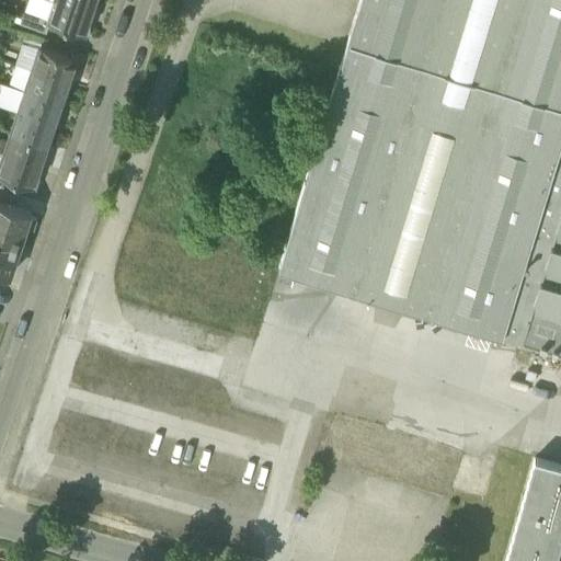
[(84,34),(92,12),(56,0),(55,0),(56,0),(54,0),(27,0),(24,10),(49,18),(48,22),(49,22),(84,34)]
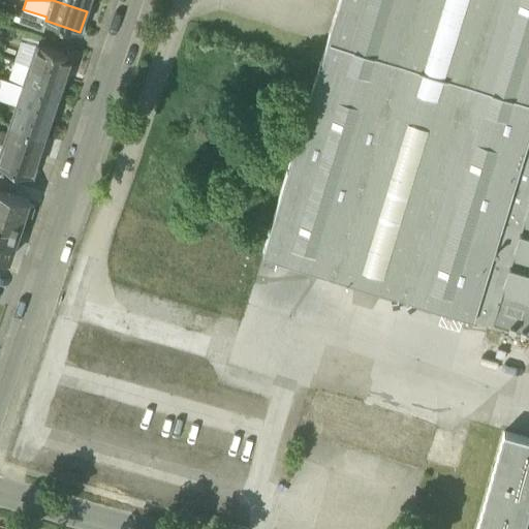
[(90,0),(53,0),(87,11),(90,0)]
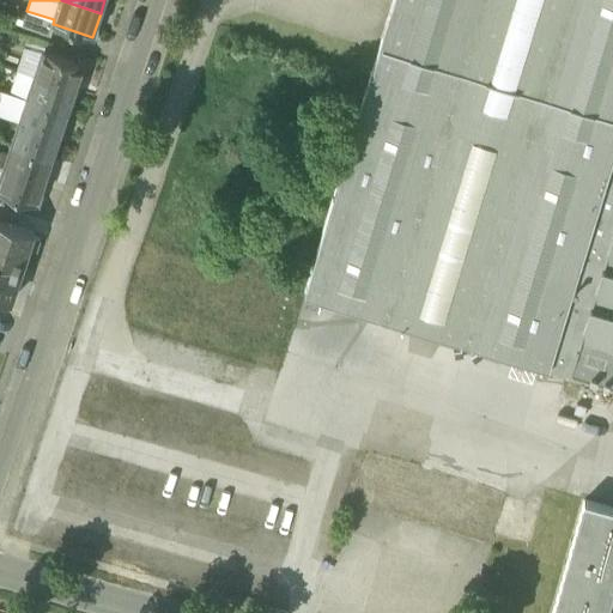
[(393,0),(304,291),(384,316),(481,0),(393,0)]
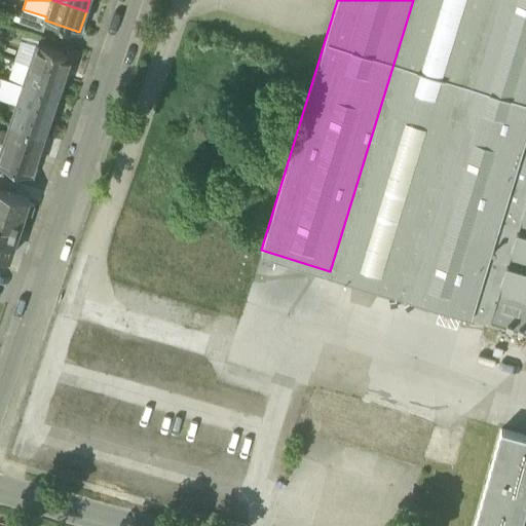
[(525,0),(413,0),(330,271),(487,321),(525,193),(525,0)]
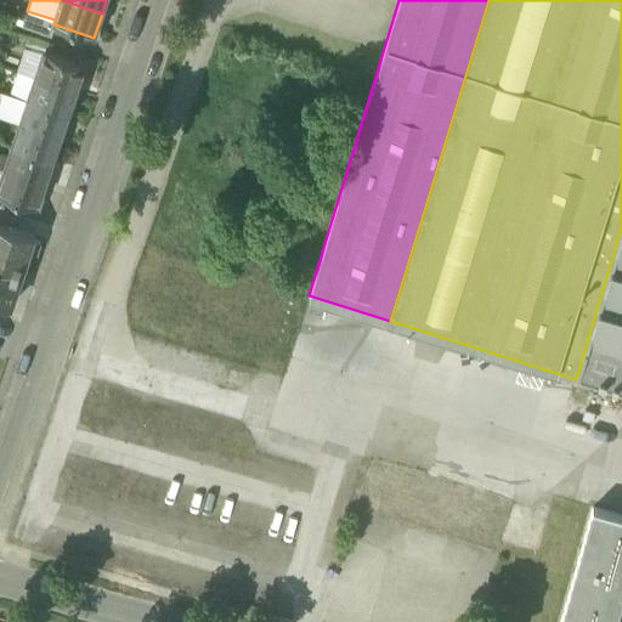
[(22,26),(51,35),(55,24),(54,24),(55,20),(27,11),(22,26)]
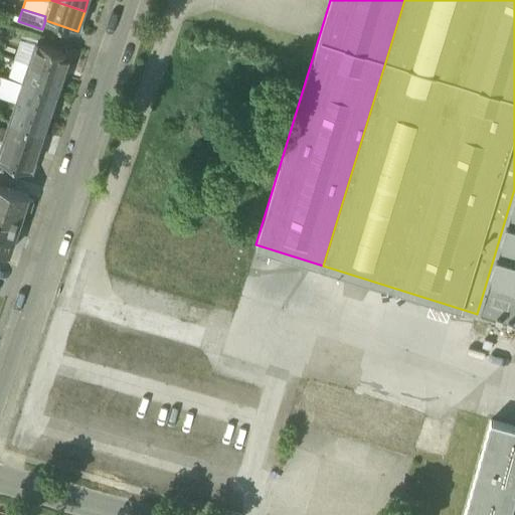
[(20,38),(37,44),(40,35),(23,29),(20,38)]
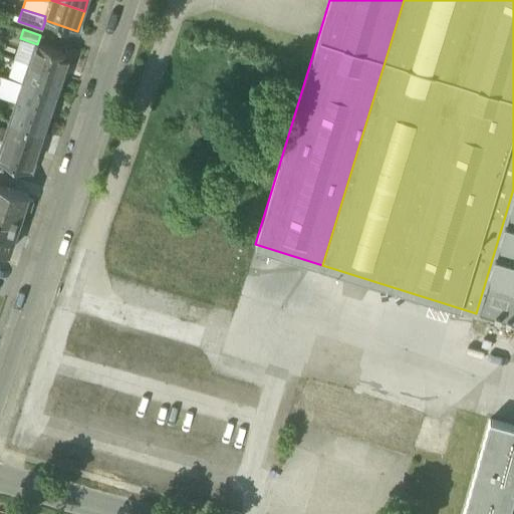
[(14,58),(31,63),(37,44),(20,38),(14,58)]
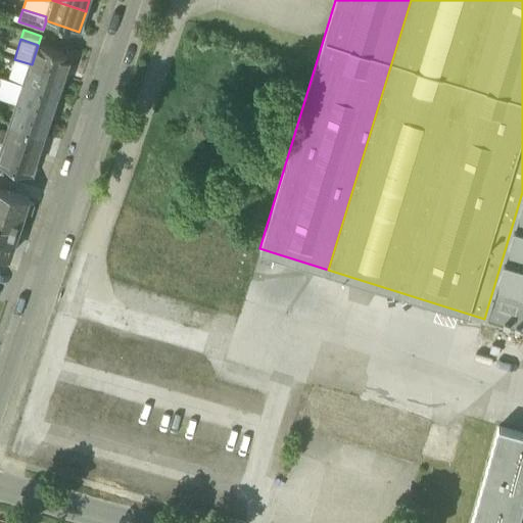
[(38,45),(32,64),(65,76),(73,56),(38,45)]
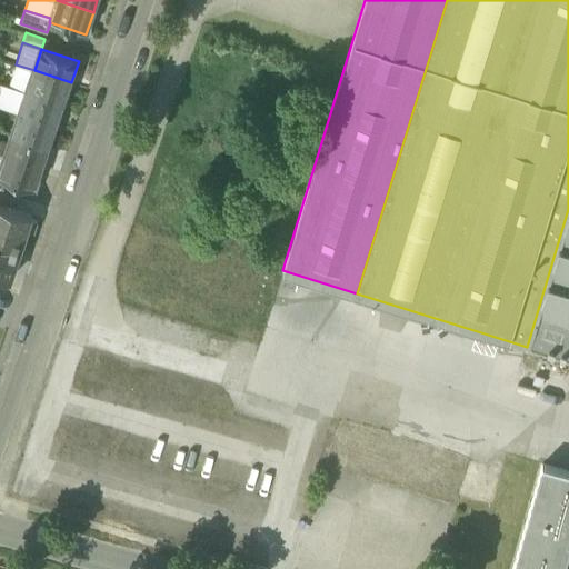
[(35,70),(16,65),(9,85),(27,91),(35,70)]
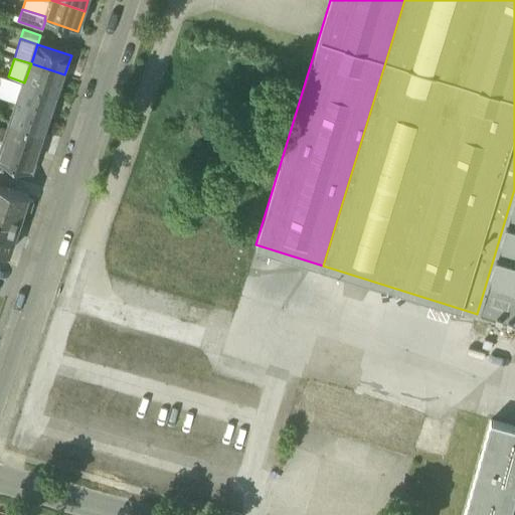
[(31,63),(24,82),(58,94),(64,74),(31,63)]
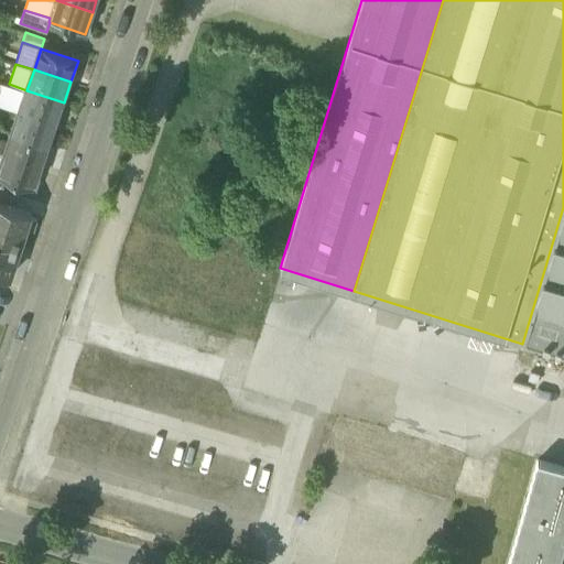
[(0,104),(20,111),(26,90),(9,84),(6,83),(4,86),(0,98),(0,104)]
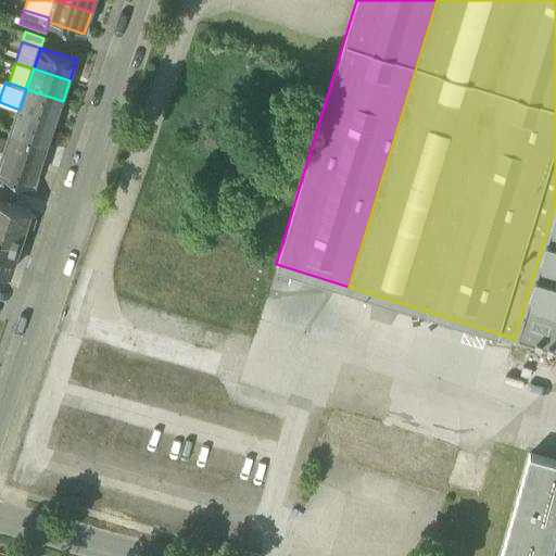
[(26,89),(20,110),(57,122),(63,101),(26,89)]
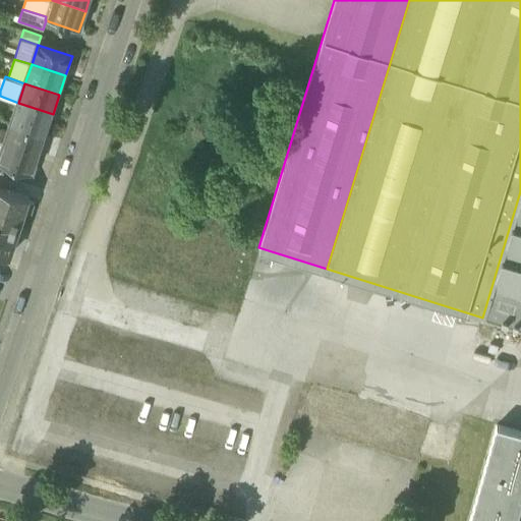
[(18,103),(12,122),(47,133),(53,114),(18,103)]
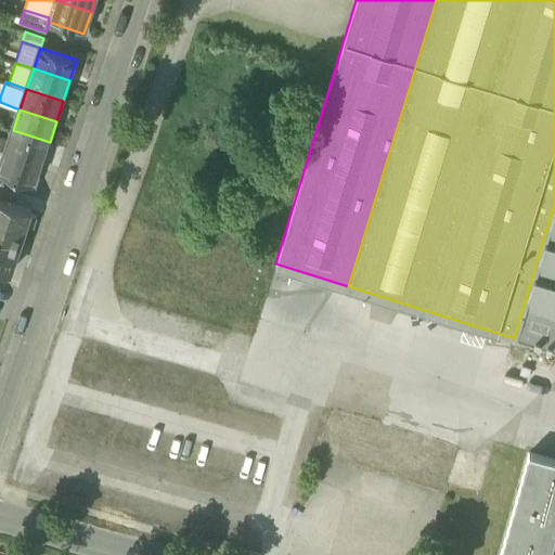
[(13,130),(7,151),(42,163),(50,142),(13,130)]
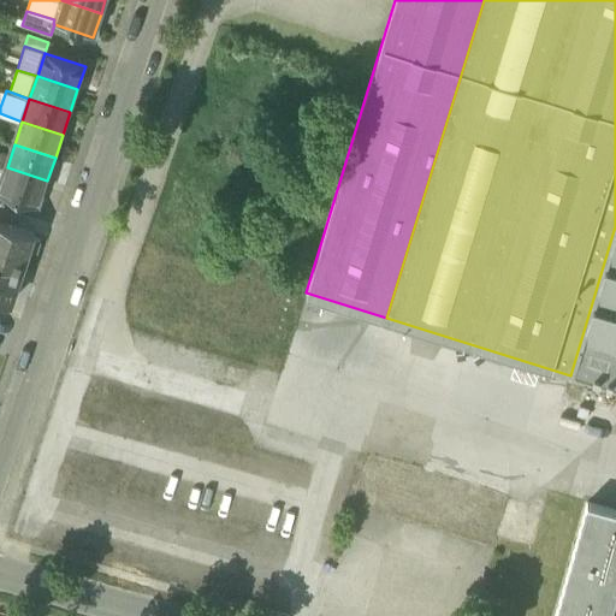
[(0,191),(40,205),(47,181),(7,167),(0,188),(0,191)]
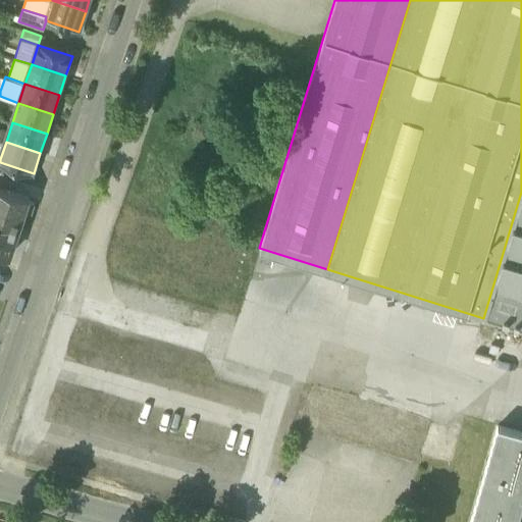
[(0,220),(18,226),(28,198),(0,189),(0,220)]
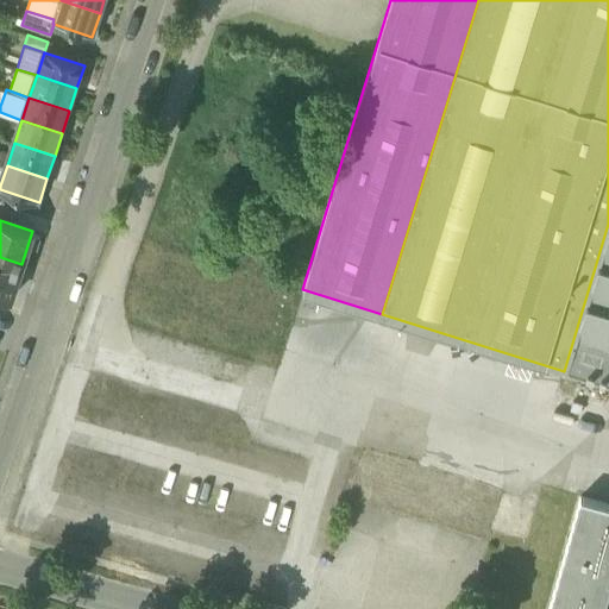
[(608,224),(564,371),(608,384),(608,224)]
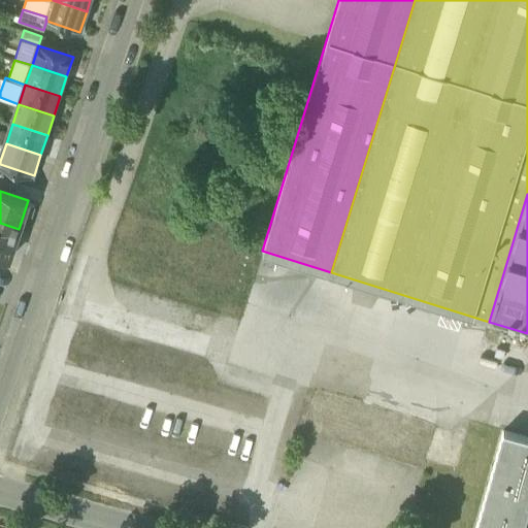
[(19,229),(0,223),(0,257),(8,260),(19,229)]
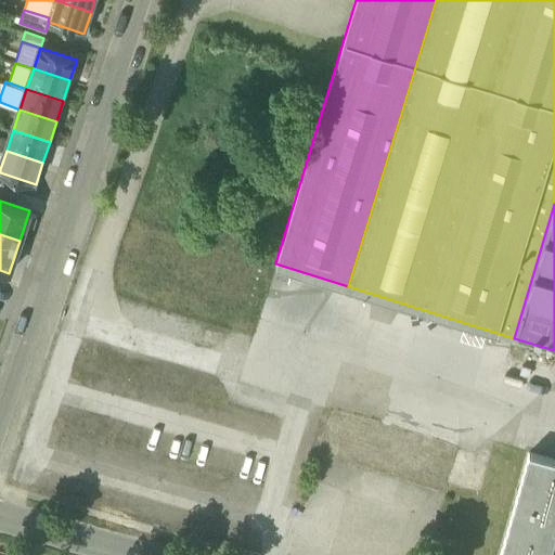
[(547,554),(554,531),(554,459),(529,452),(500,554),(547,554)]
